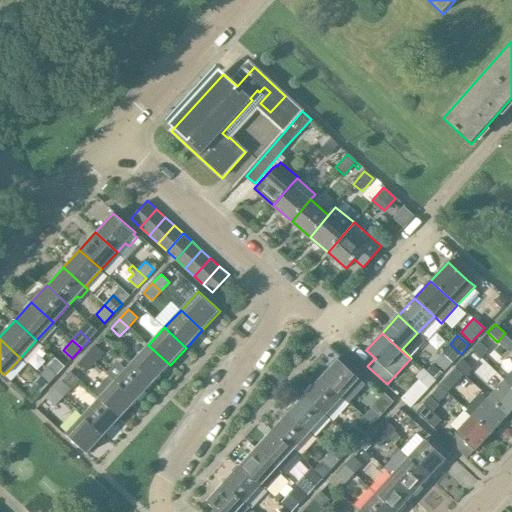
[(480,341),(472,349),(482,358),(490,349),(480,341)]
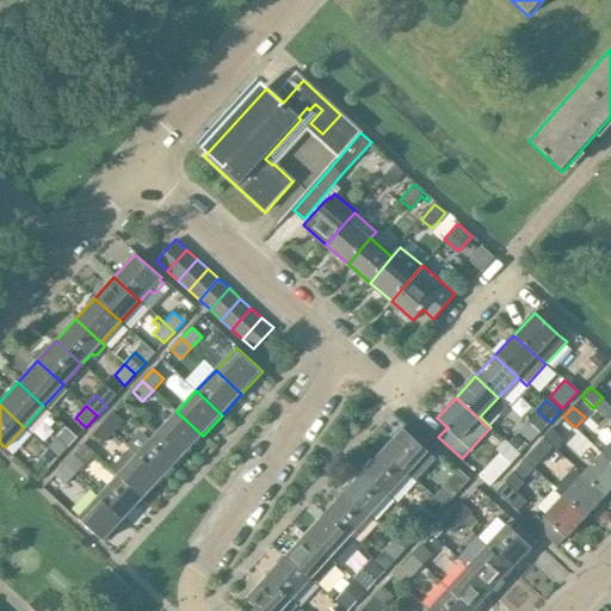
[(115,412),(104,423),(115,432),(125,421),(115,412)]
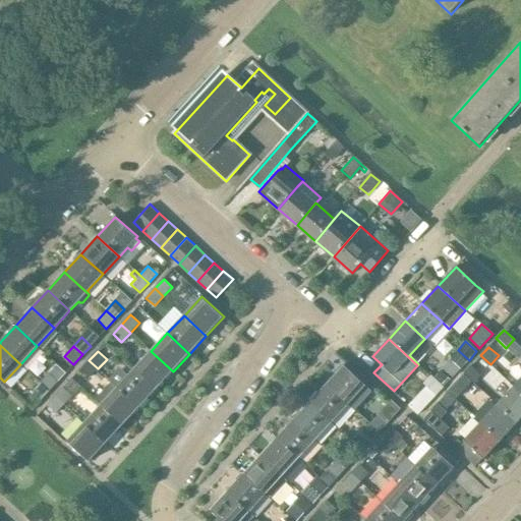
[(151,351),(134,368),(156,389),(173,371),(151,351)]
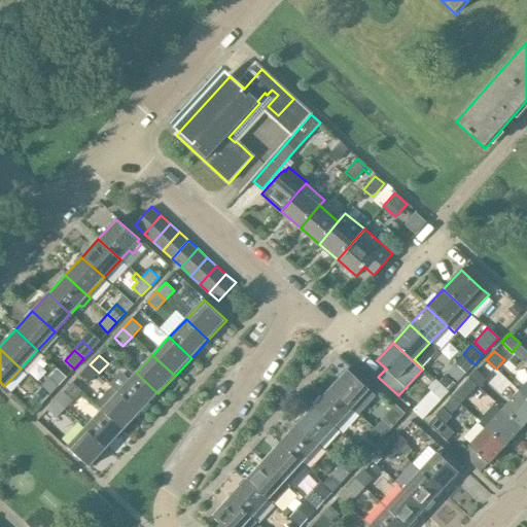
[(455,363),(454,365),(447,373),(457,382),(465,374),(455,363)]
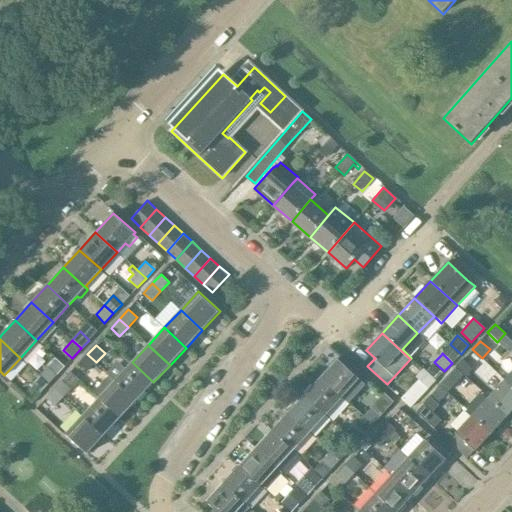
[(96,362),(87,354),(78,364),(87,372),(96,362)]
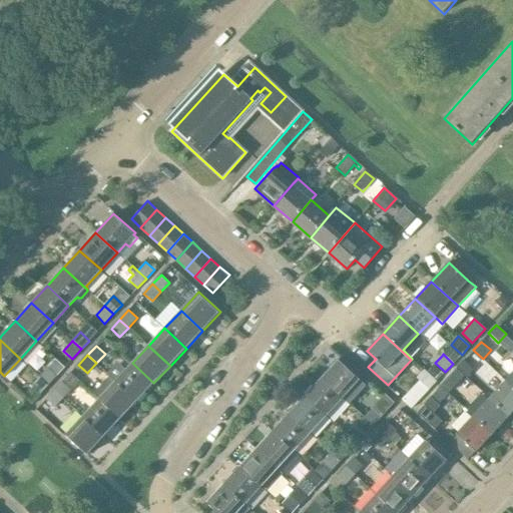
[(343,355),(339,359),(361,380),(365,375),(343,355)]
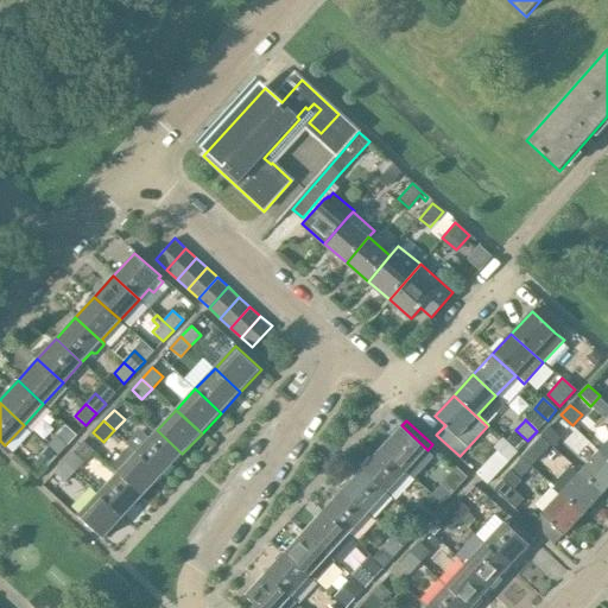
[(380,449),(406,473),(428,450),(401,425),(380,449)]
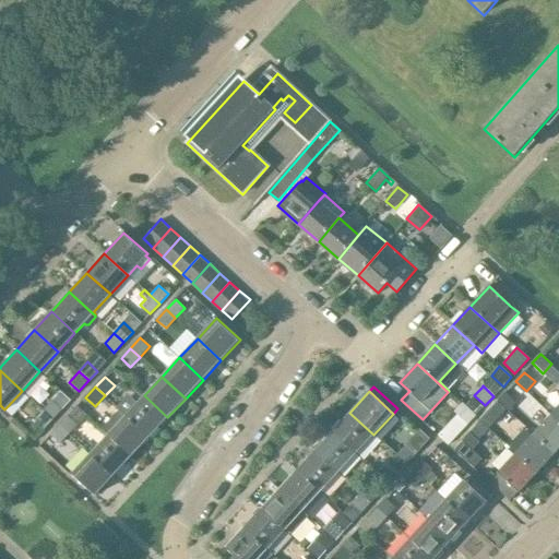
[(504,392),(496,401),(510,414),(511,413),(508,411),(515,402),(504,392)]
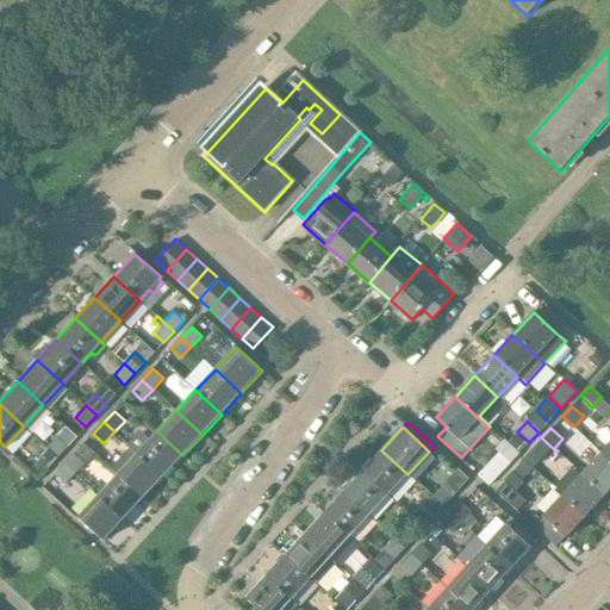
[(57,437),(48,448),(57,458),(78,436),(68,429),(60,440),(57,437)]
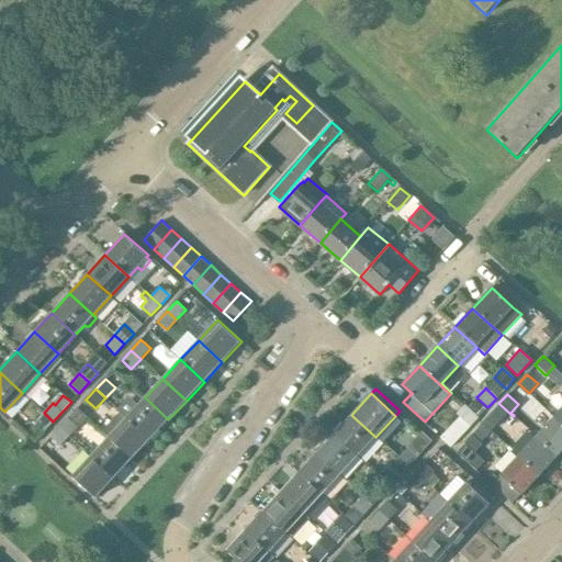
[(145,397),(126,417),(150,439),(168,419),(145,397)]
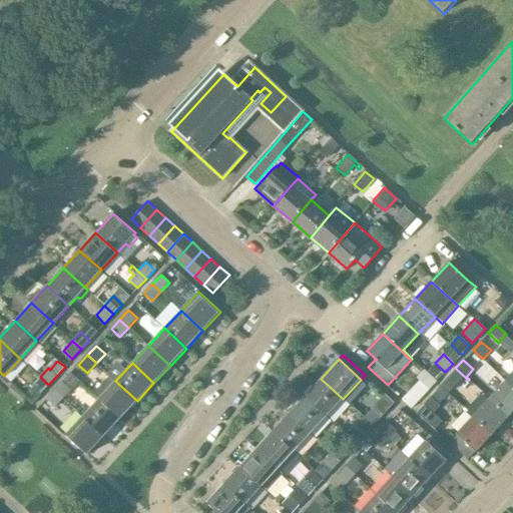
[(435,363),(427,372),(434,379),(437,381),(445,372),(435,363)]
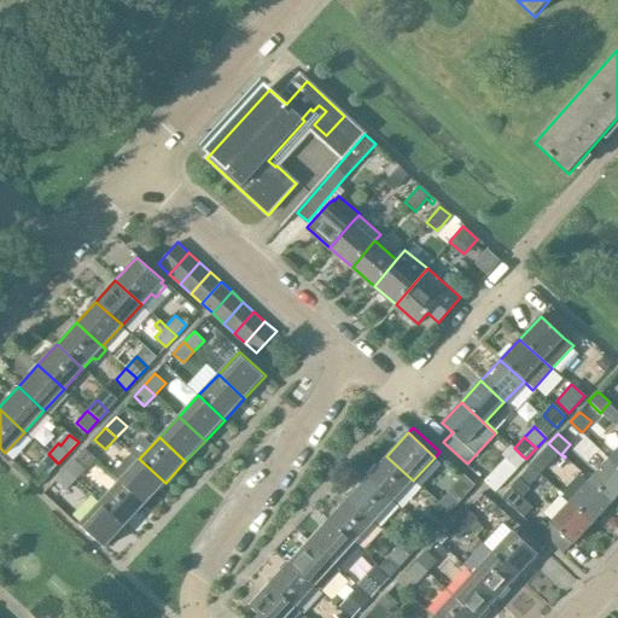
[(564,458),(548,443),(530,464),(544,478),(564,458)]
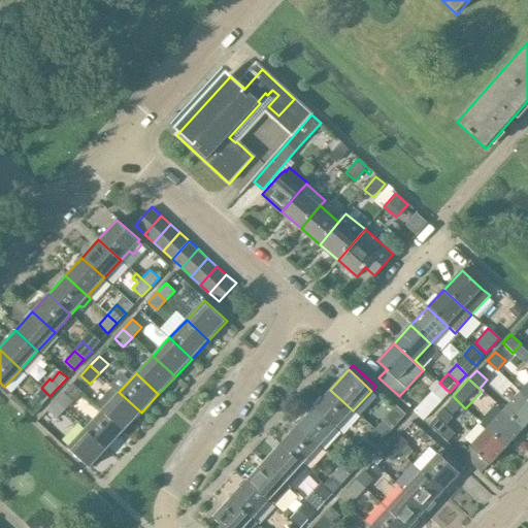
[(447,390),(439,383),(436,380),(428,389),(431,392),(414,411),(424,421),(450,392),(447,390)]
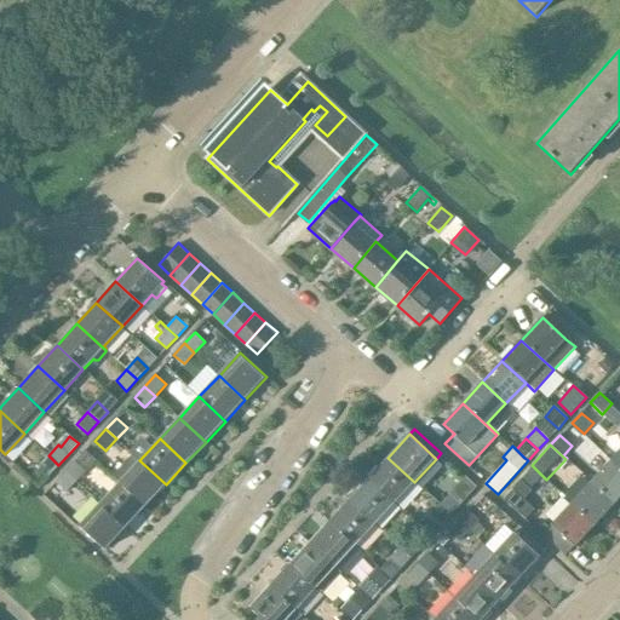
[(619,448),(609,460),(619,469),(619,448)]
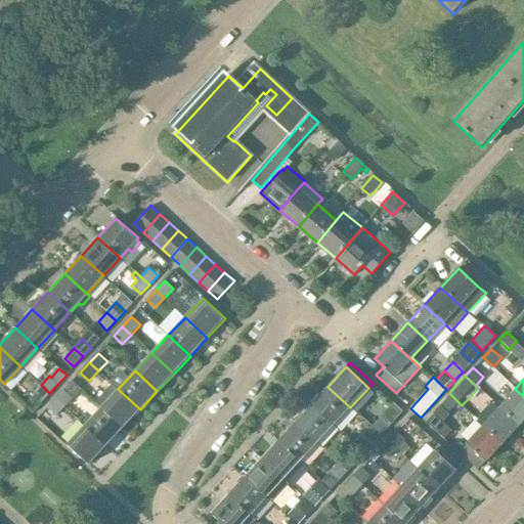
[(118,389),(112,384),(94,402),(100,407),(101,407),(123,428),(140,409),(118,389)]
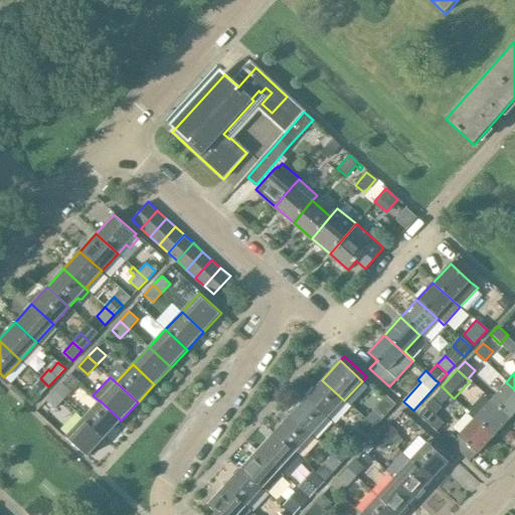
[(40,395),(48,386),(40,378),(32,387),(40,395)]
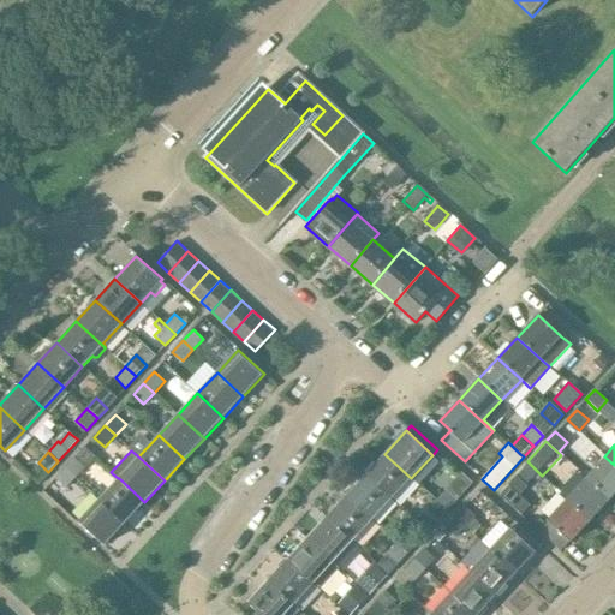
[(384,454),(365,475),(392,500),(411,478),(384,454)]
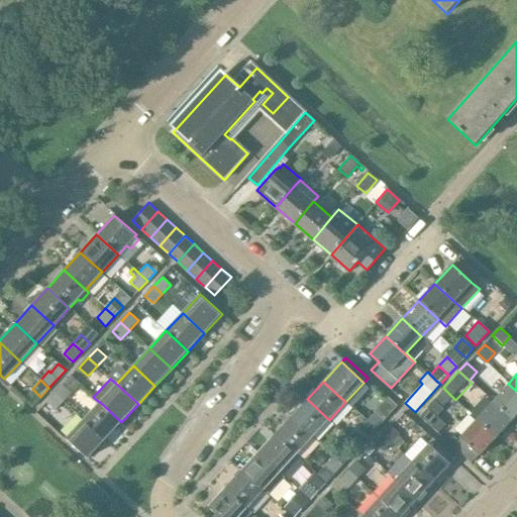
[(516,391),(508,384),(492,402),(513,420),(516,415),(516,391)]
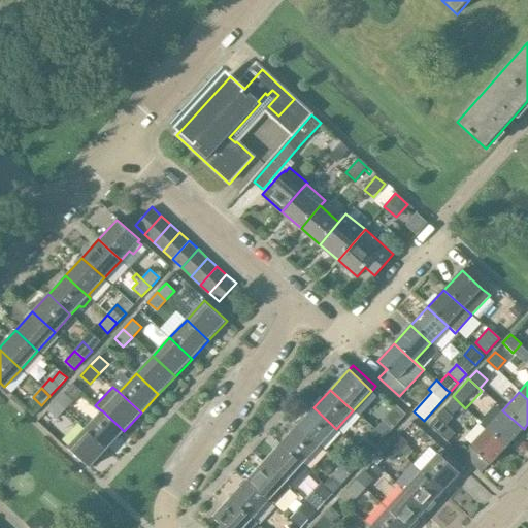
[(64,393),(56,401),(65,409),(73,401),(64,393)]
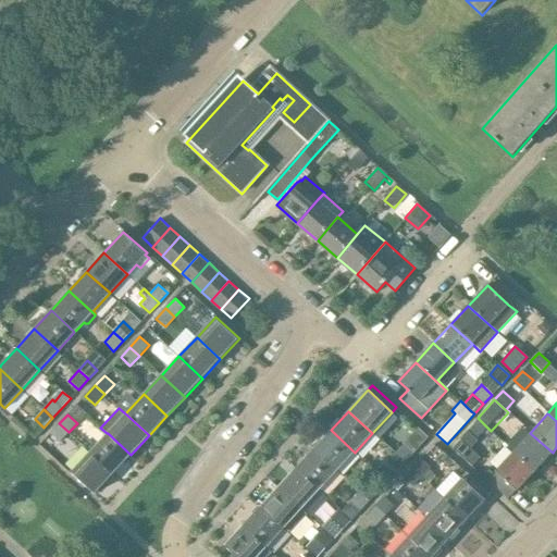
[(69,432),(59,423),(50,433),(60,442),(69,432)]
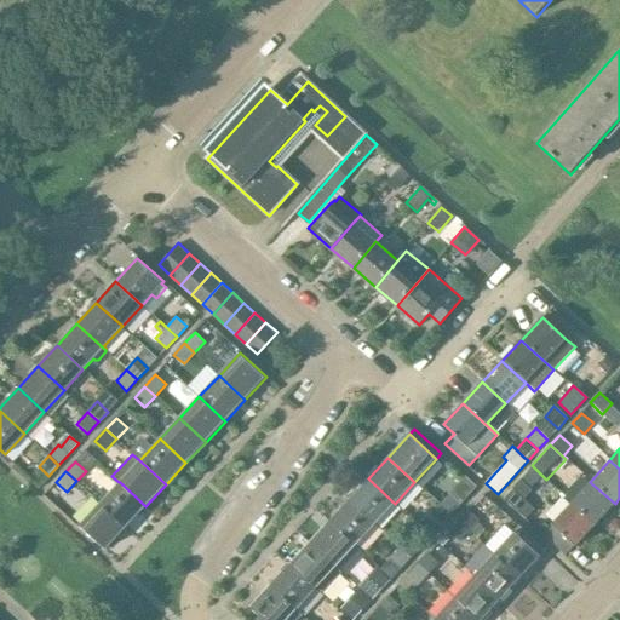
[(368,478),(348,501),(374,526),(395,504),(368,478)]
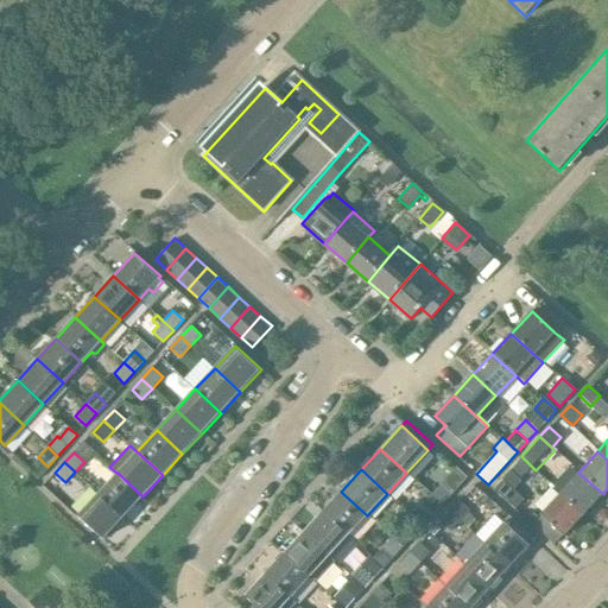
[(510,470),(501,479),(519,495),(524,491),(517,485),(521,481),(510,470)]
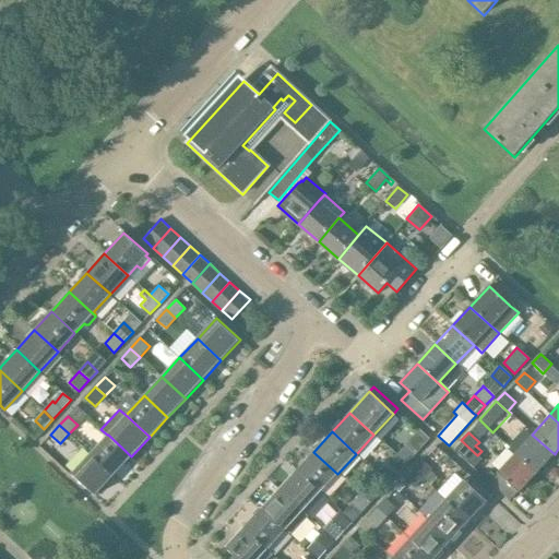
[(107,435),(91,453),(114,475),(131,456),(108,435),(107,435)]
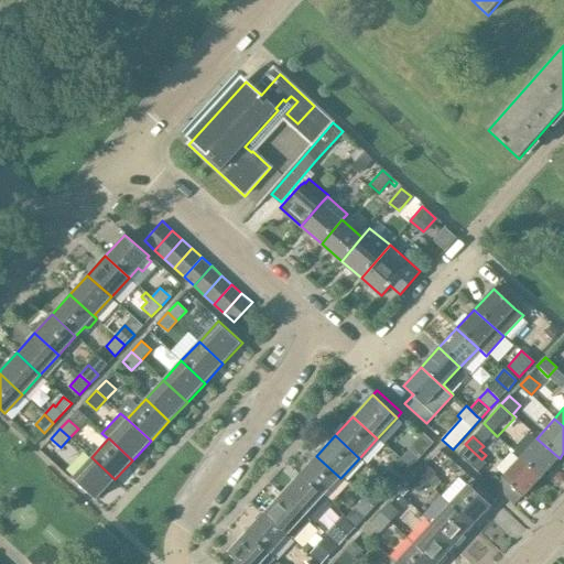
[(537,438),(519,457),(541,478),(560,458),(537,438)]
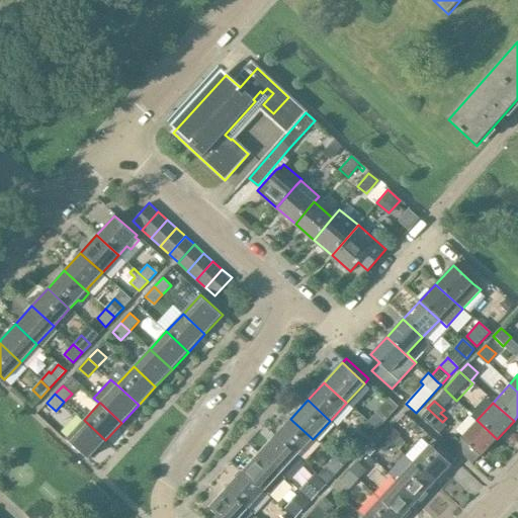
[(427,408),(420,416),(437,432),(445,425),(442,422),(427,408)]
